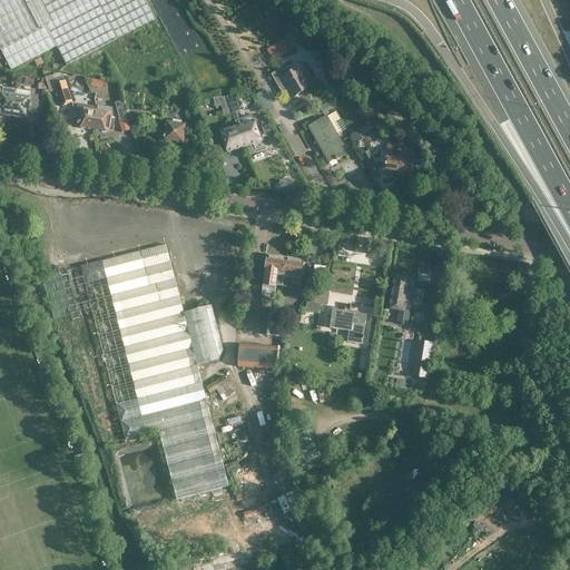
[(155,20),(144,0),(0,0),(0,48),(11,71),(57,48),(66,66),(155,20)]
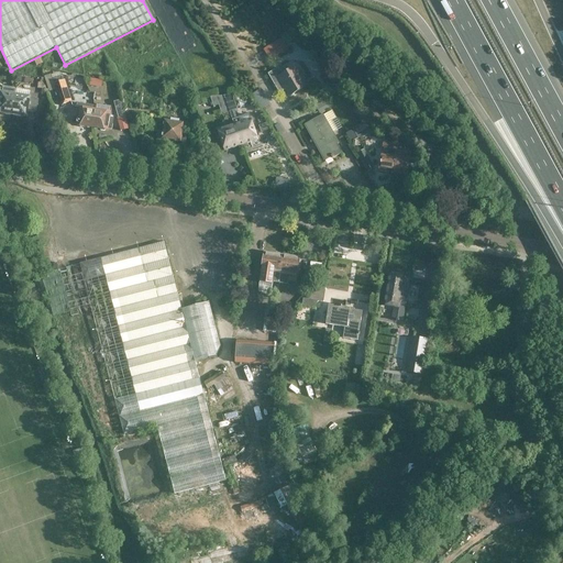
[(287,50),(280,40),(264,50),(271,59),(287,50)]
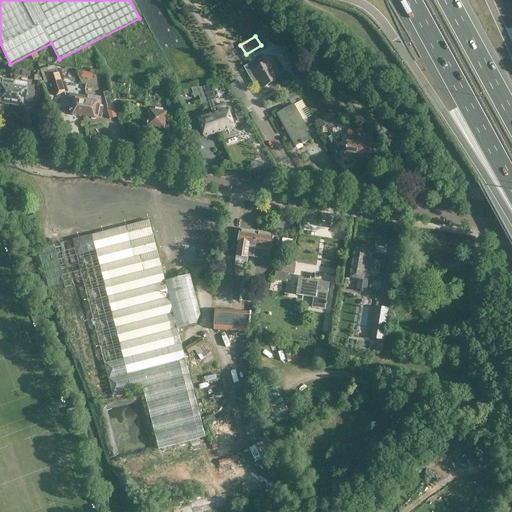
[(253,62),(244,67),(252,81),(258,78),(263,86),(278,78),(268,61),(262,65),(261,63),(259,63),(255,65),(253,62)]
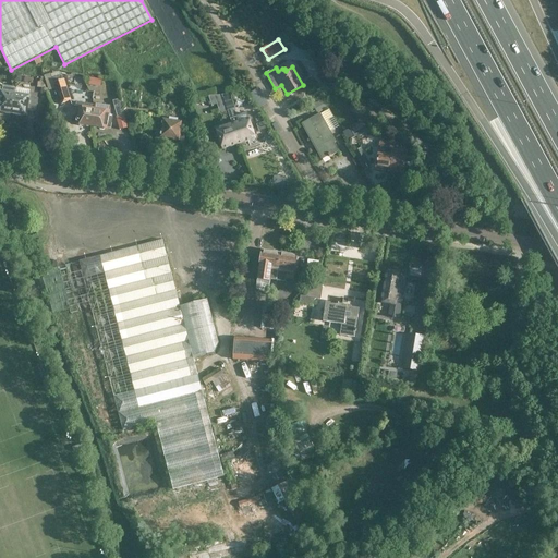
[(102,80),(91,77),(89,85),(101,87),(102,80)]
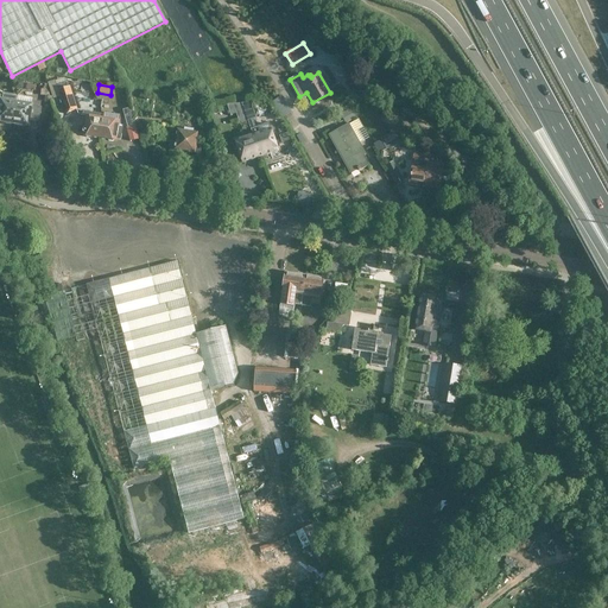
[(57,90),(65,114),(77,109),(70,87),(57,90)]
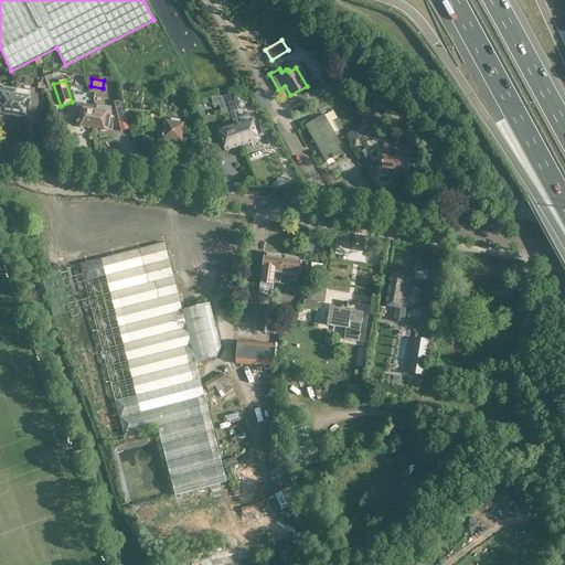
[(16,93),(14,89),(2,87),(2,88),(0,88),(0,112),(12,115),(16,93)]
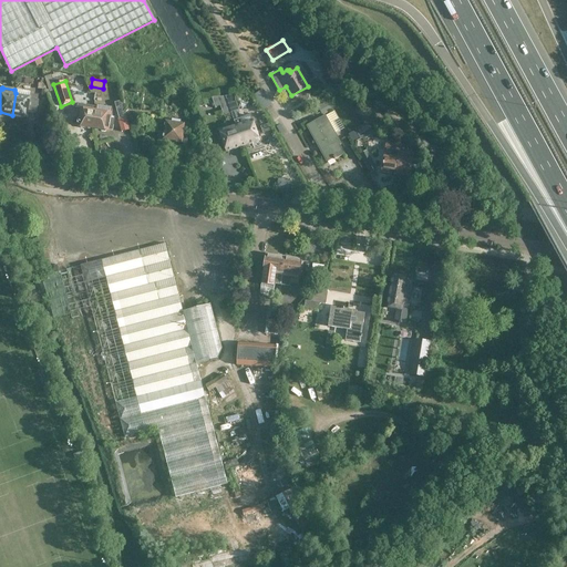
[(17,90),(12,115),(27,117),(28,112),(35,114),(39,100),(38,100),(39,95),(30,94),(31,92),(20,90),(17,90)]
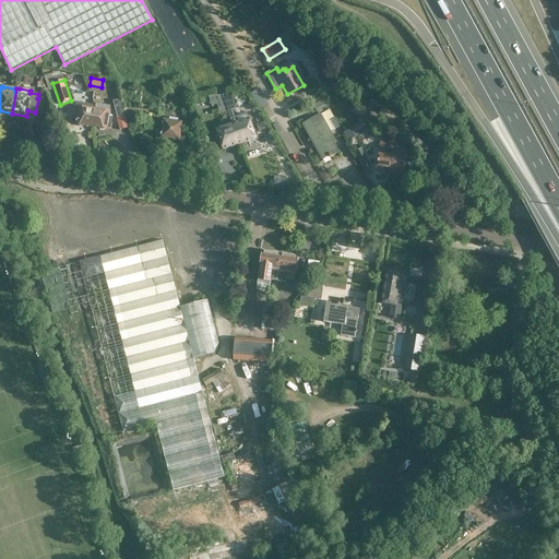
[(223,96),(209,97),(212,106),(217,104),(221,114),(227,111),(223,96)]
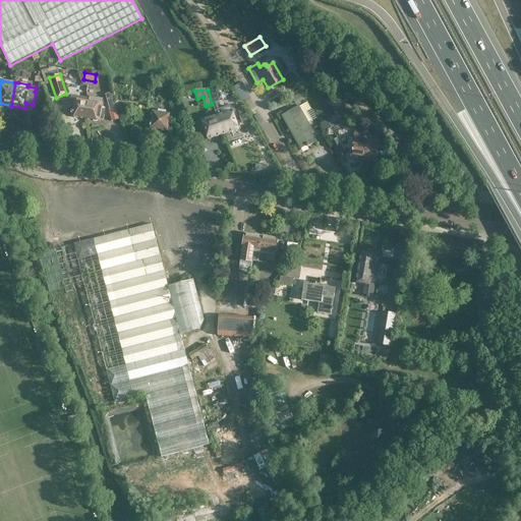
[(216,90),(208,90),(212,104),(217,117),(223,134),(238,129),(237,127),(240,126),(238,121),(235,122),(232,112),(230,106),(219,110),(217,103),(220,102),(216,90)]
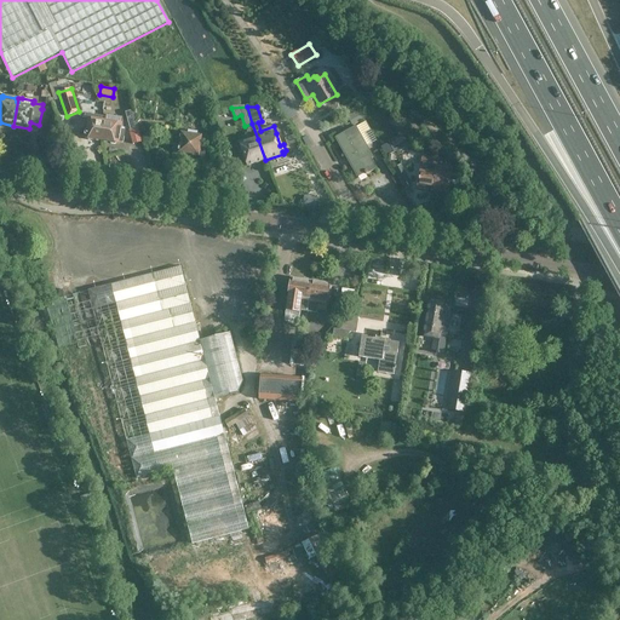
[(133,145),(142,142),(132,109),(125,112),(131,130),(128,130),(133,145)]
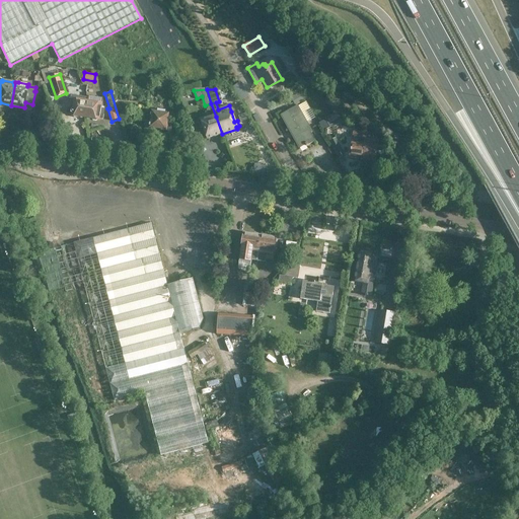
[(300,91),(290,97),(295,105),(305,99),(300,91)]
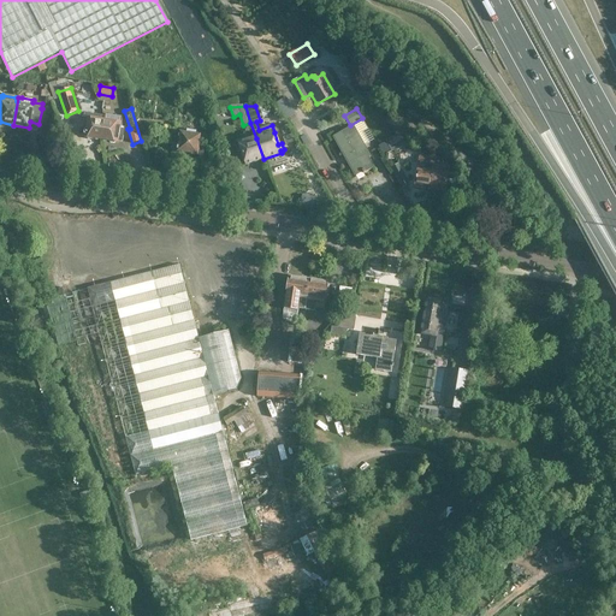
[(120,128),(123,117),(106,113),(105,120),(101,141),(118,143),(118,141),(122,142),(124,128),(120,128)]
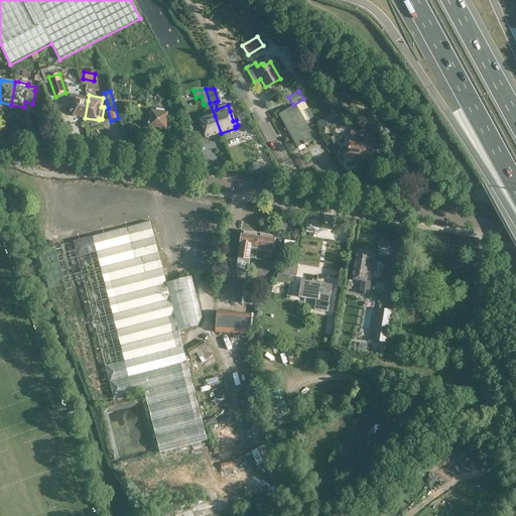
[(85,118),(88,101),(73,99),(72,110),(68,109),(68,113),(71,114),(71,115),(85,118)]
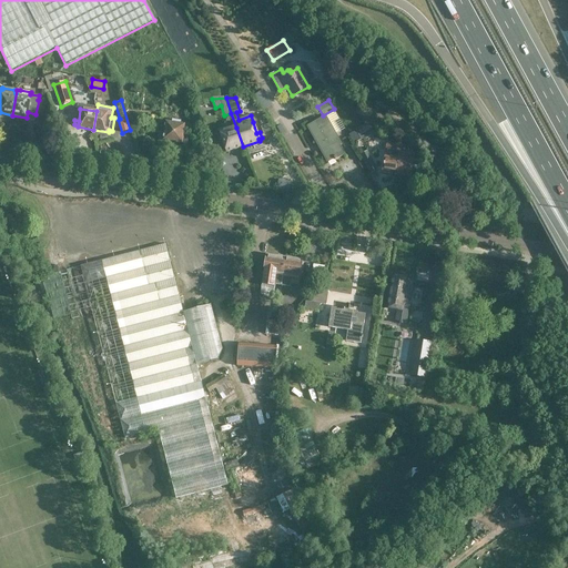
[(325,117),(307,127),(327,162),(334,158),(335,160),(344,155),(338,145),(341,144),(325,117)]
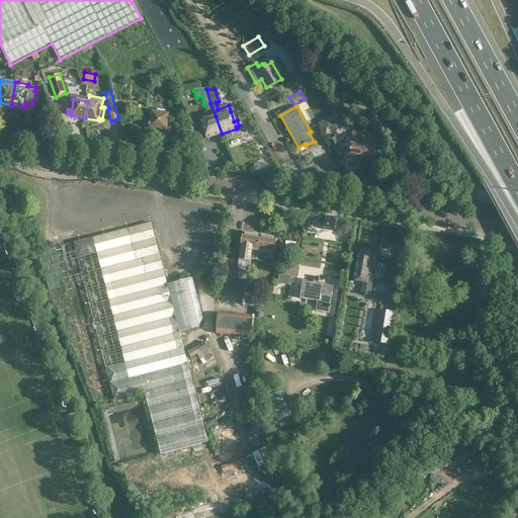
[(171,132),(172,123),(167,123),(169,113),(165,113),(165,110),(157,109),(157,111),(152,111),(150,122),(145,121),(145,126),(149,127),(149,128),(166,132),(166,131),(171,132)]
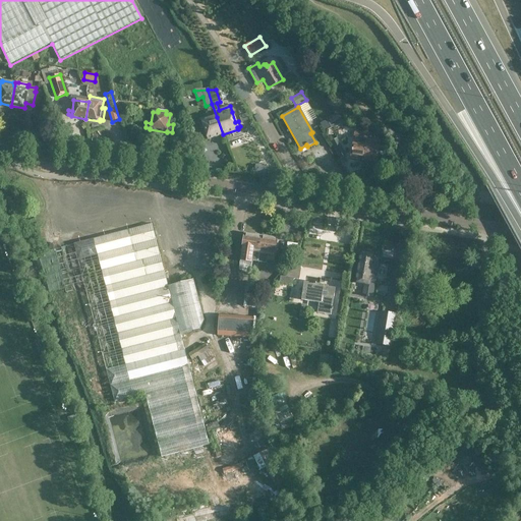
[(331,126),(341,121),(337,114),(327,120),(331,126)]
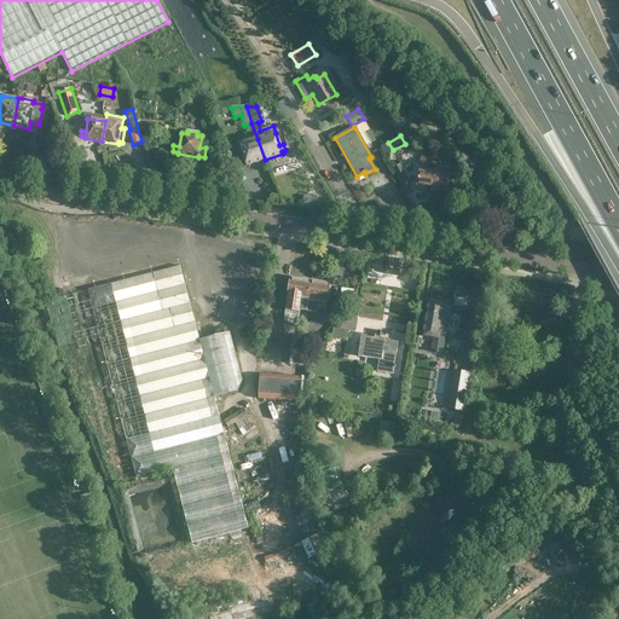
[(248,166),(265,160),(258,139),(241,144),(241,146),(238,148),(239,154),(243,152),(248,166)]
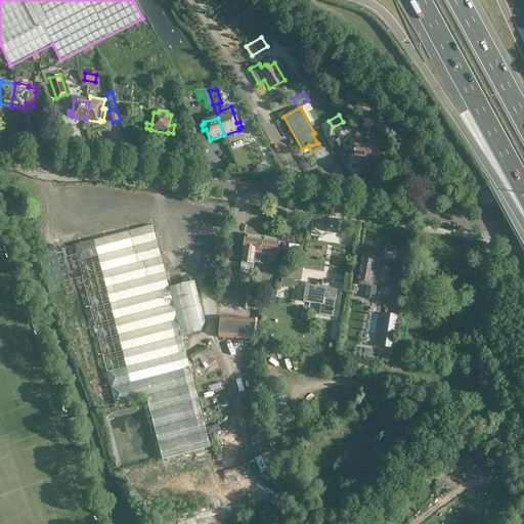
[(336,128),(328,132),(332,138),(339,134),(336,128)]
